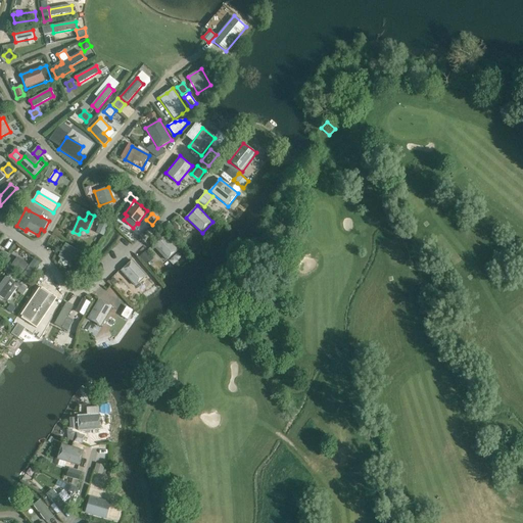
[(101,222),(96,233),(104,236),(109,225),(101,222)]
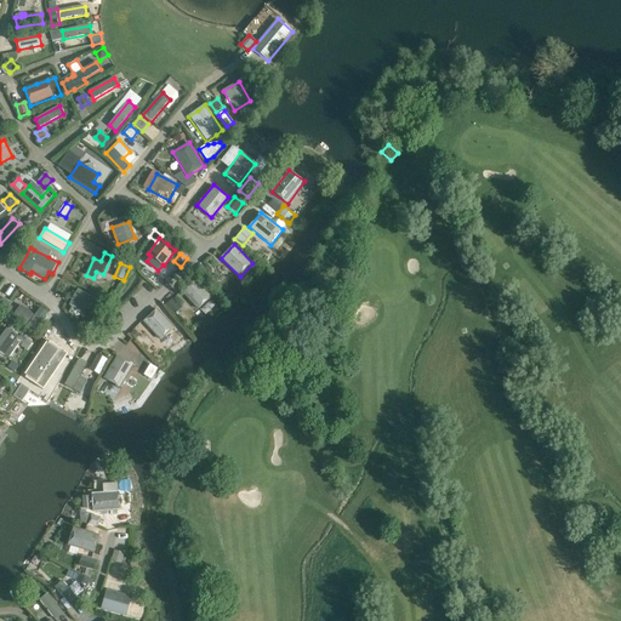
[(181,291),(198,311),(212,297),(195,278),(181,291)]
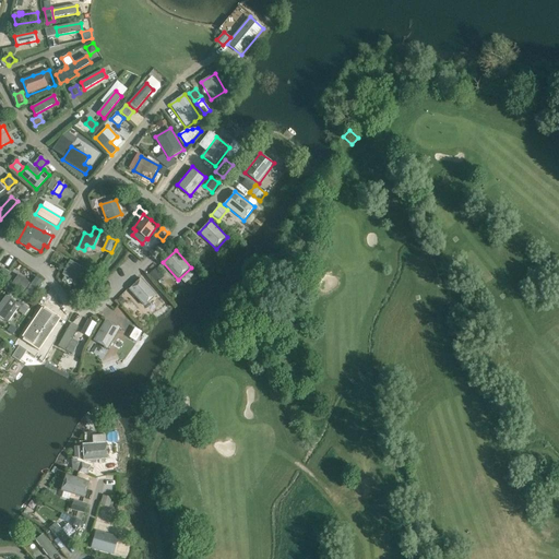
[(81,285),(88,271),(70,261),(62,275),(81,285)]
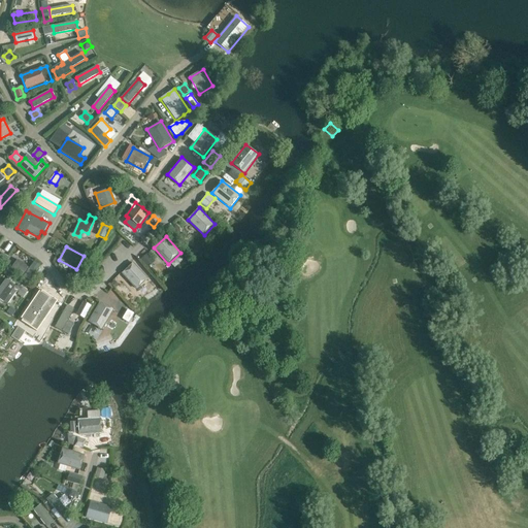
[(2,253),(0,256),(0,259),(5,263),(8,258),(2,253)]
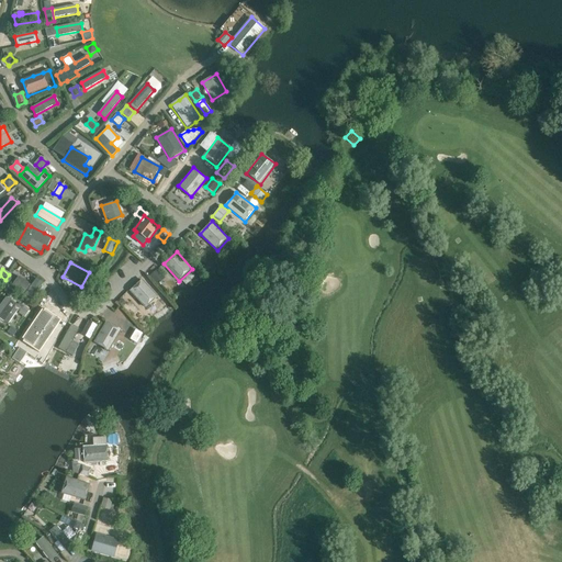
[(157,269),(149,277),(157,285),(166,278),(157,269)]
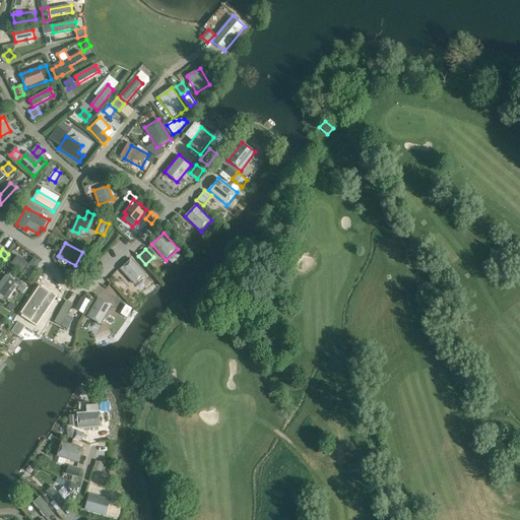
[(17,256),(10,265),(22,273),(21,274),(27,279),(40,262),(34,258),(28,265),(26,264),(27,263),(17,256)]
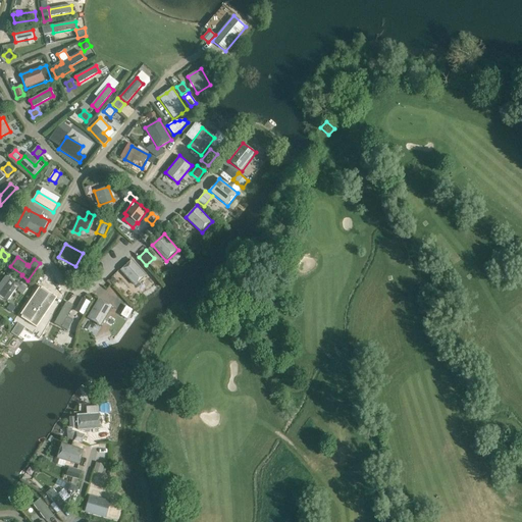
[(133,259),(120,270),(135,286),(147,275),(133,259)]
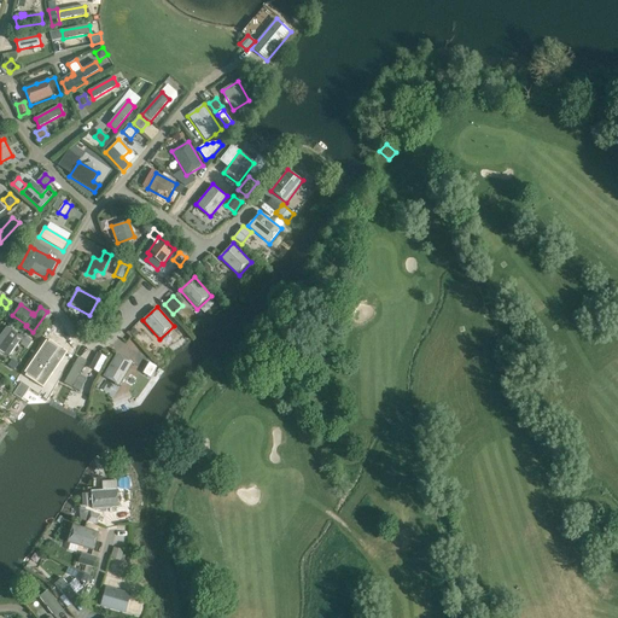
[(89,322),(85,330),(94,334),(98,327),(89,322)]
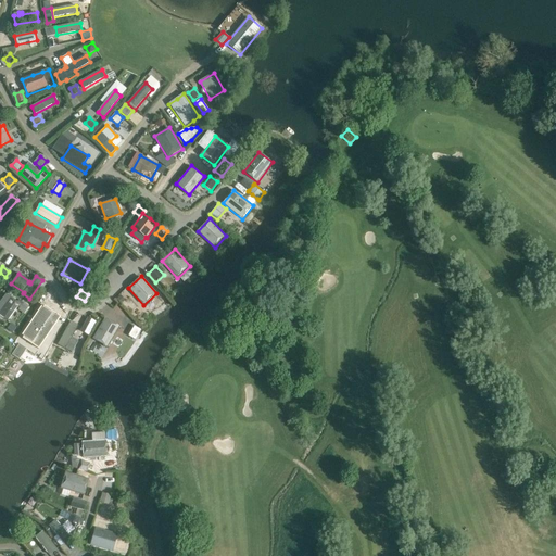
[(5,294),(0,302),(0,315),(4,318),(9,320),(13,314),(17,307),(20,304),(19,303),(16,301),(15,300),(11,298),(10,297),(5,294)]
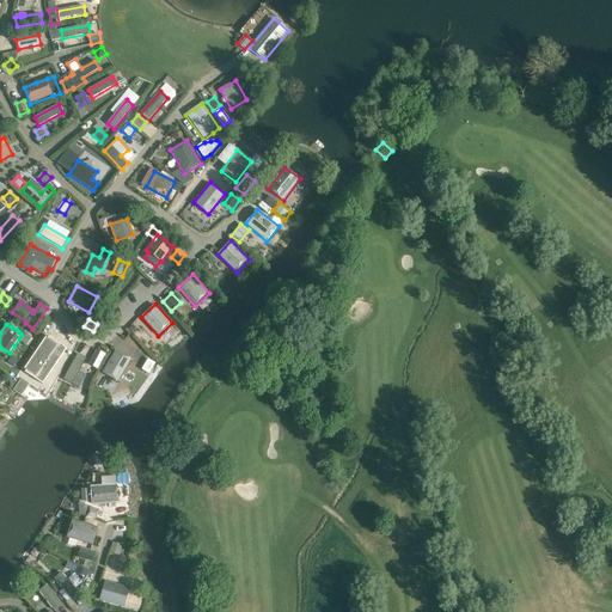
[(133,325),(128,330),(133,335),(138,331),(133,325)]
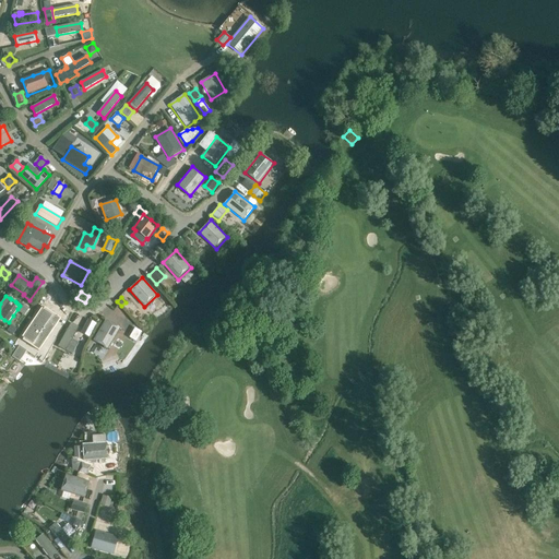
[(20,306),(18,309),(19,310),(19,311),(24,316),(30,308),(20,301),(19,305),(20,306)]
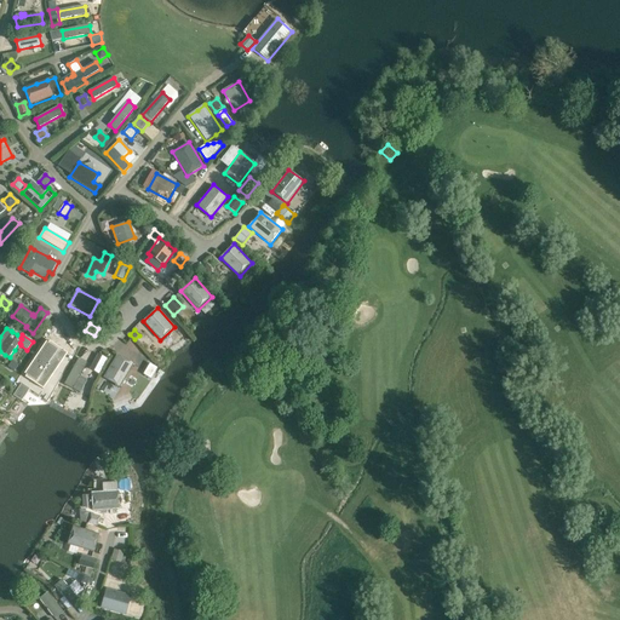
[(63,349),(56,344),(38,368),(45,373),(63,349)]
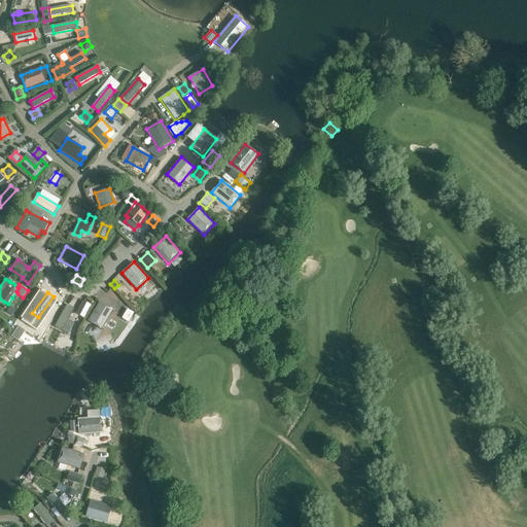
[(59,300),(56,304),(61,308),(64,303),(59,300)]
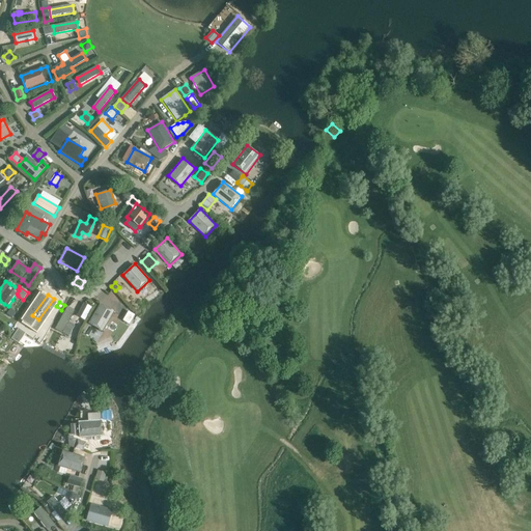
[(89,324),(103,332),(115,312),(101,304),(89,324)]
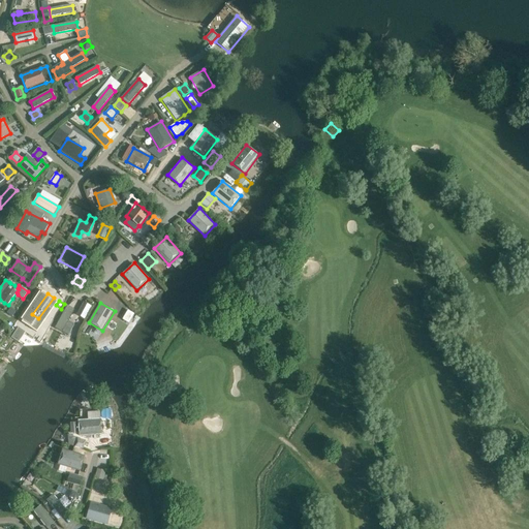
[(81,304),(76,311),(86,316),(90,309),(81,304)]
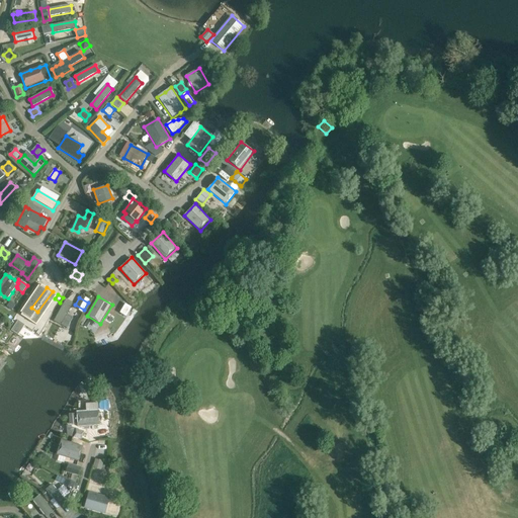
[(66,299),(54,322),(61,326),(73,304),(66,299)]
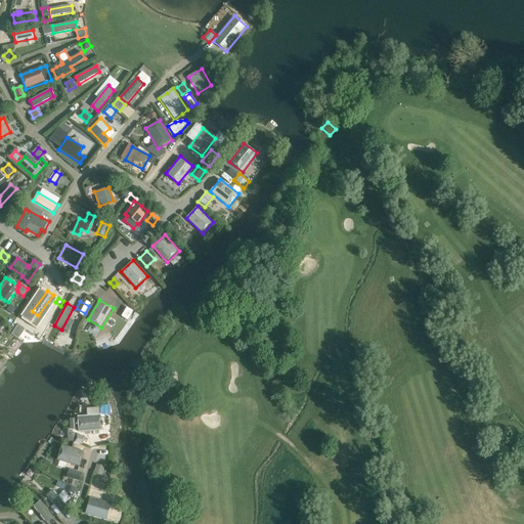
[(127,307),(121,316),(128,320),(133,311),(127,307)]
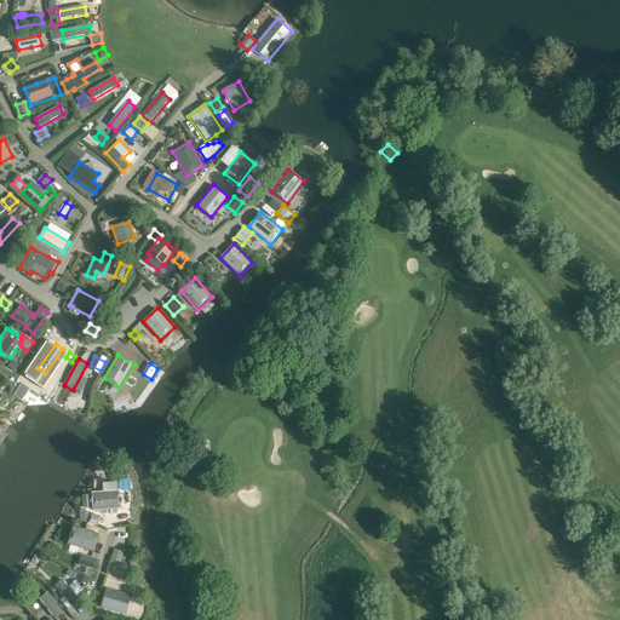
[(91,493),(93,512),(120,510),(119,491),(91,493)]
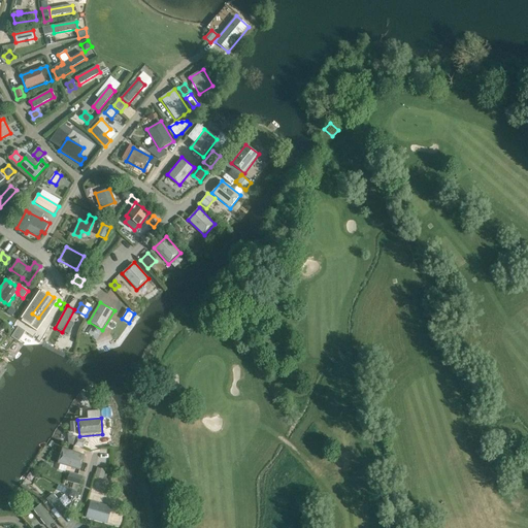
[(77,422),(70,422),(71,433),(78,432),(77,422)]
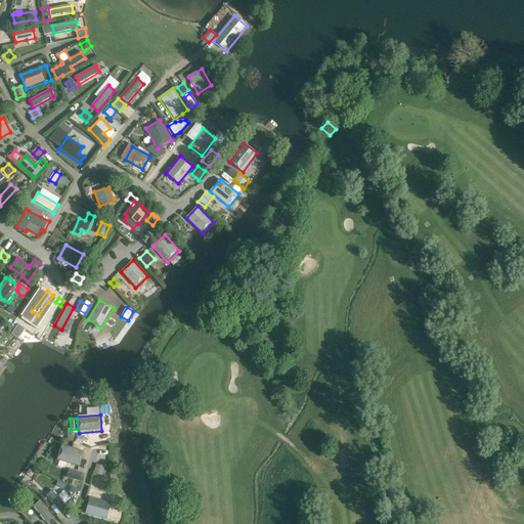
[(77,434),(74,442),(83,445),(85,436),(77,434)]
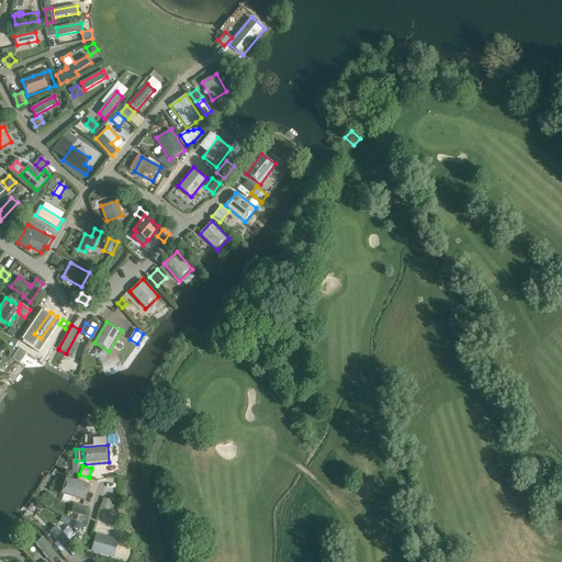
[(67,476),(62,494),(85,502),(90,484),(67,476)]
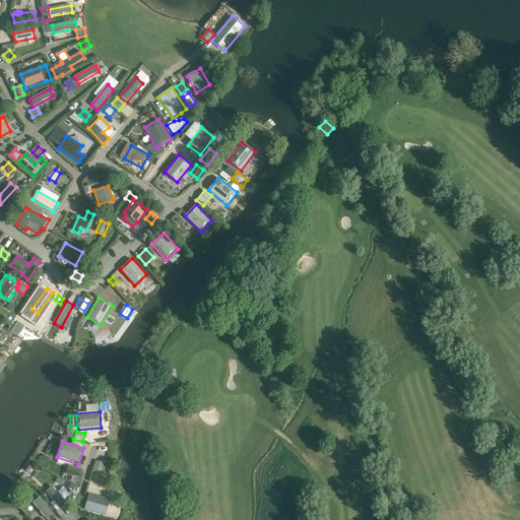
[(95,460),(93,470),(102,472),(104,463),(95,460)]
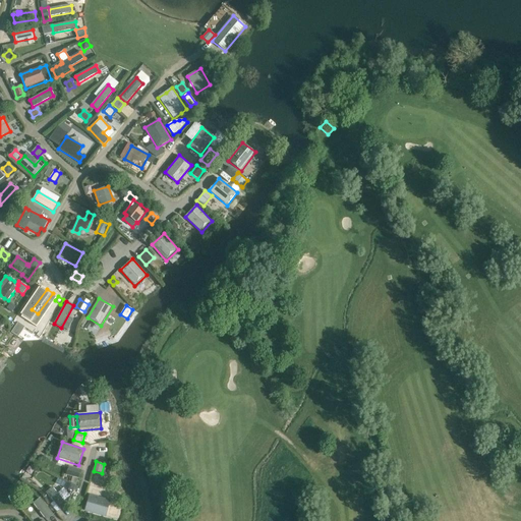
[(68,466),(66,475),(70,476),(78,478),(81,470),(68,466)]
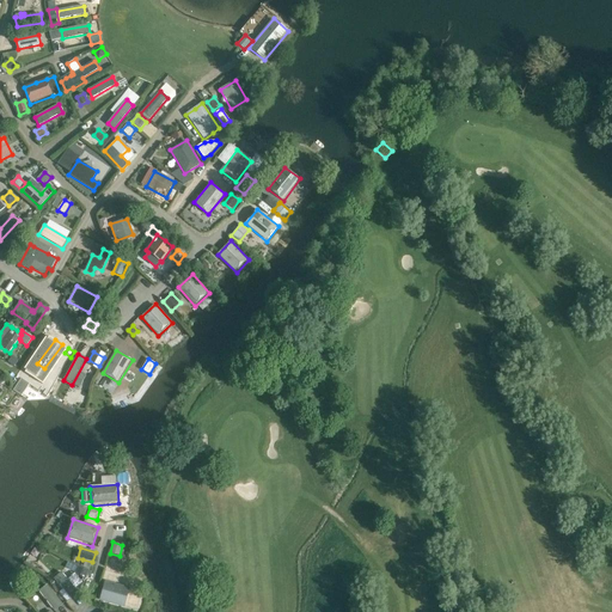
[(79,565),(75,574),(85,579),(90,570),(80,567),(79,565)]
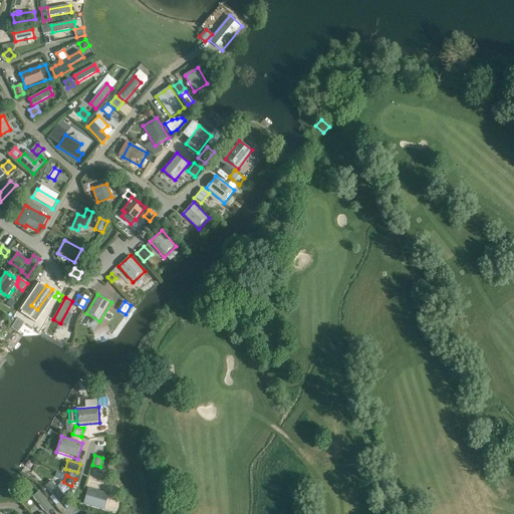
[(45,486),(60,503),(66,498),(51,481),(45,486)]
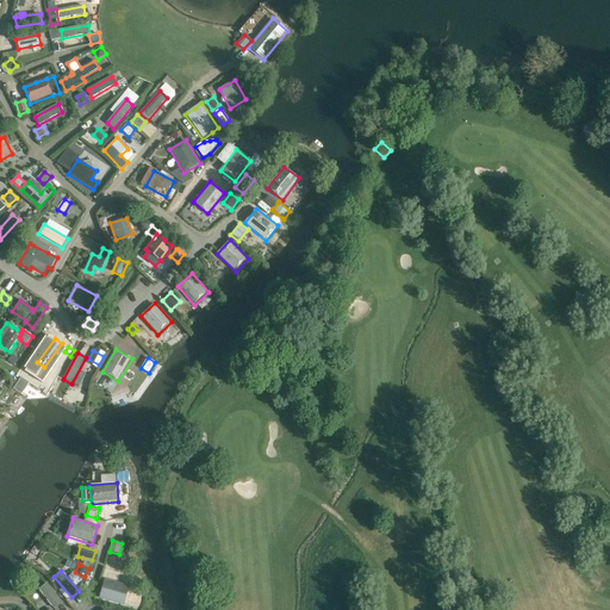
[(129,586),(104,579),(99,598),(124,605),(129,586)]
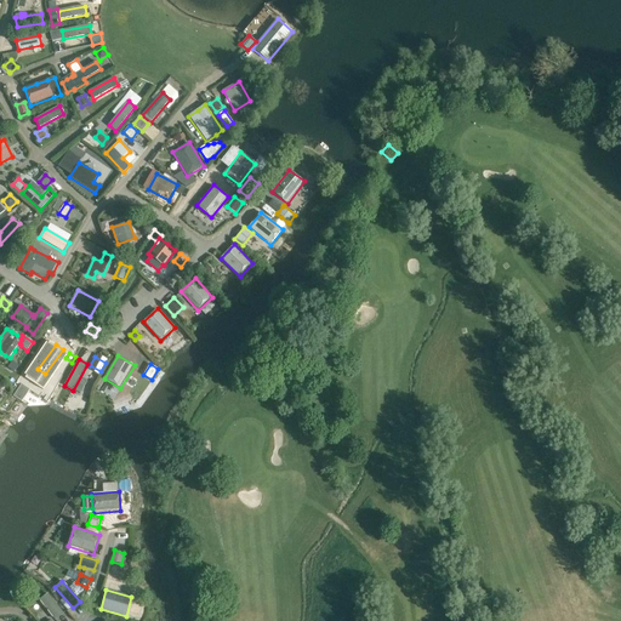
[(63,614),(49,593),(40,600),(55,620),(63,614)]
